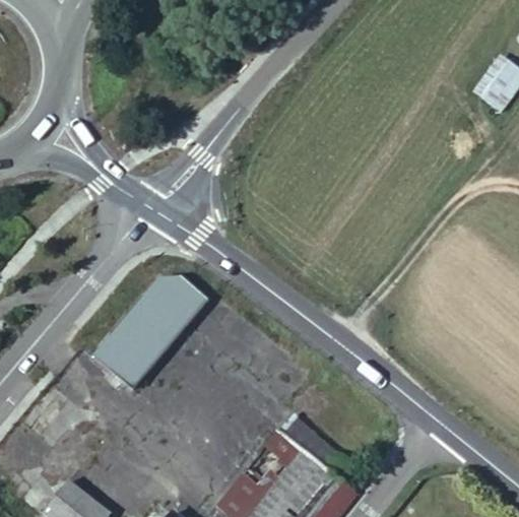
[(472,91),(502,112),(518,87),(518,66),(501,53),(472,91)]
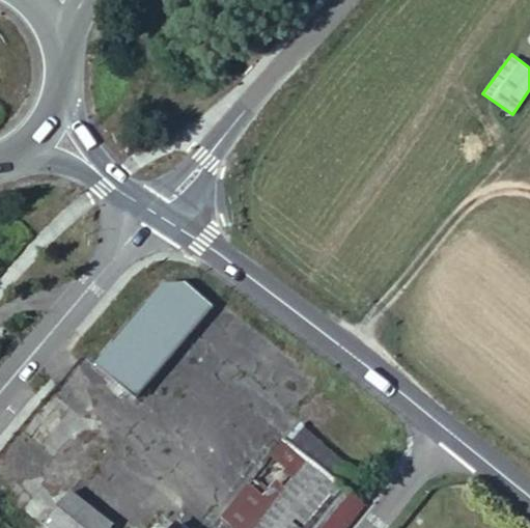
[(185,281),(162,284),(94,362),(133,395),(213,305),(185,281)]
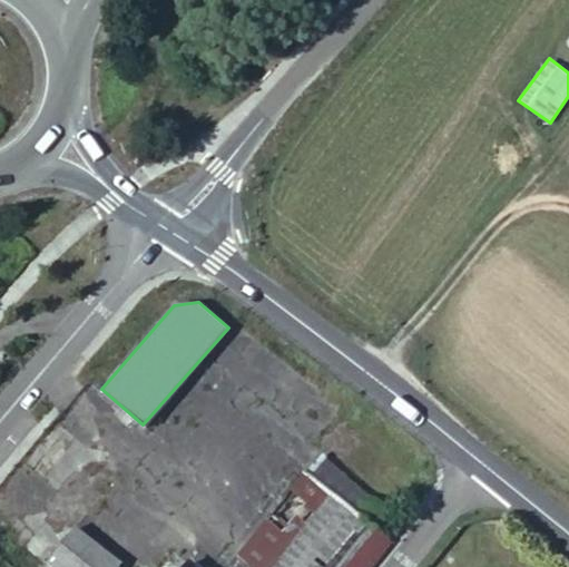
[(55,420),(23,458),(86,509),(117,471),(55,420)]
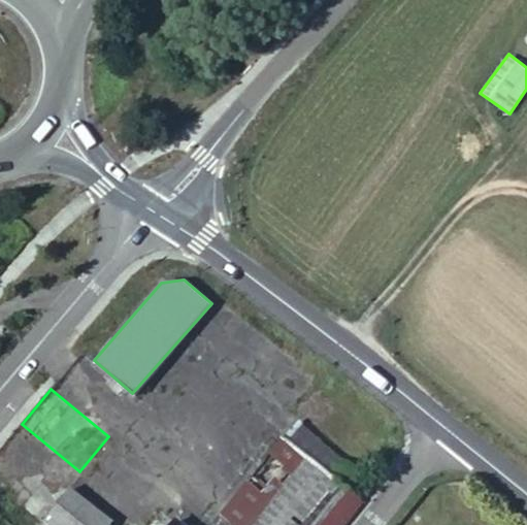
[(344,524),(363,501),(359,498),(352,492),(365,477),(298,419),(283,438),(281,436),(208,524),(180,524),(176,521),(172,524),(344,524)]
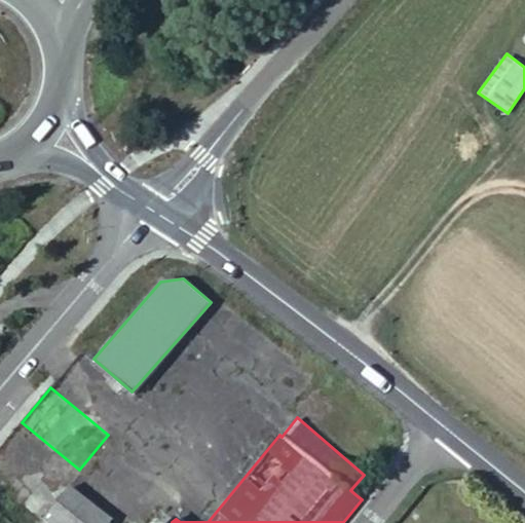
[(48,474),(25,503),(49,522),(108,522),(111,520),(68,485),(66,487),(48,474)]
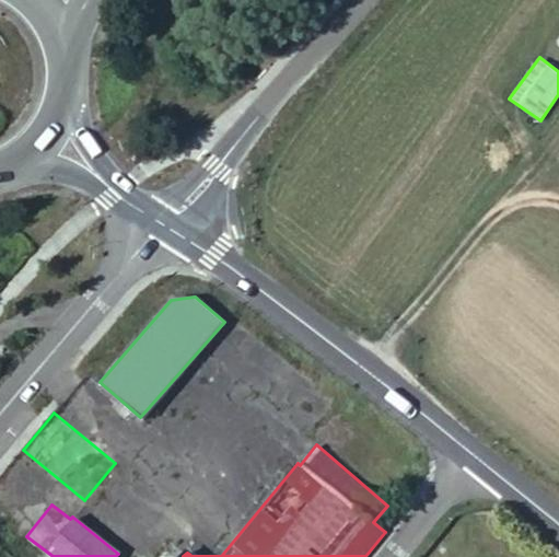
All buildings are outlined.
